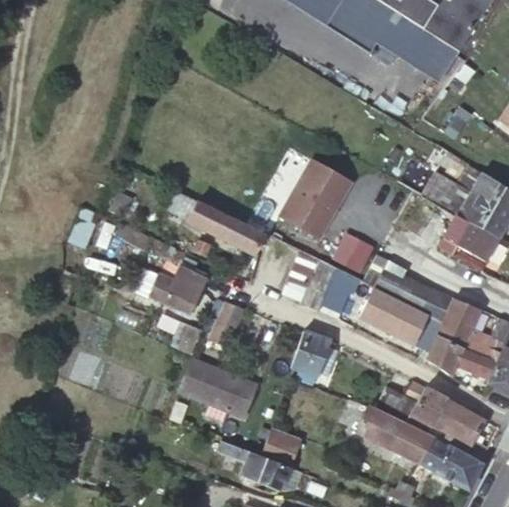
[(286,0),(358,47),(365,37),(429,78),(449,47),(377,0),(286,0)]
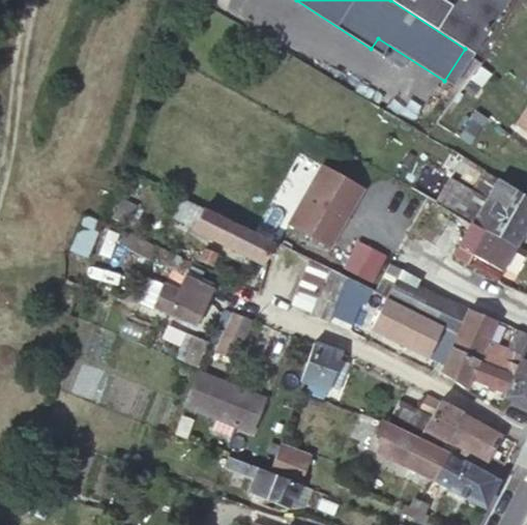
[(390,0),(465,49),(496,0),(390,0)]
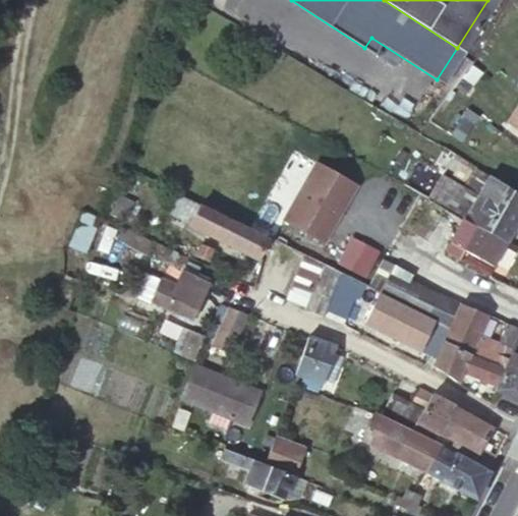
[(284,217),(324,240),(356,182),(315,160),(284,217)]
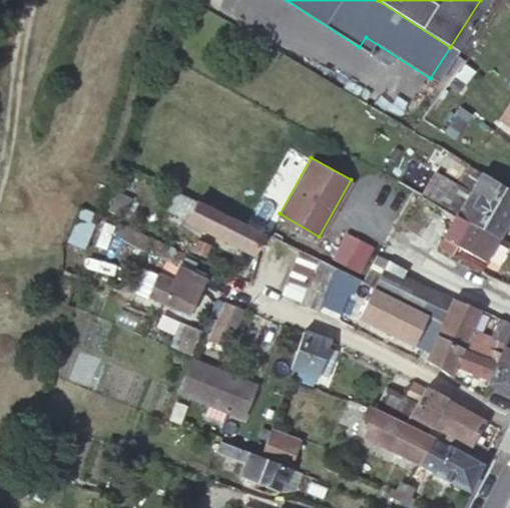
[(436,168),(424,193),(457,211),(499,234),(509,213),(509,185),(469,163),(460,179),(436,168)]
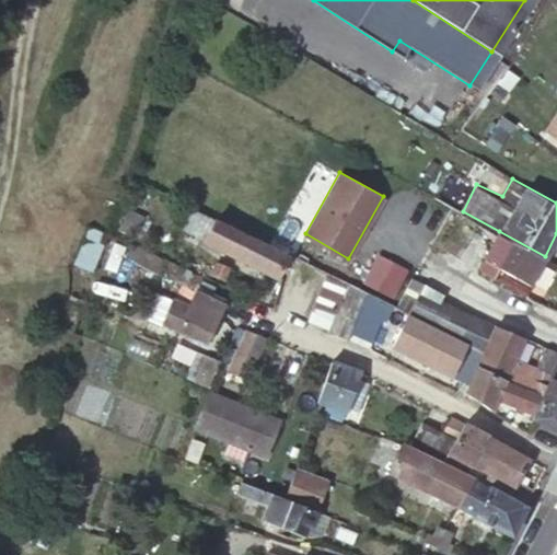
[(289,253),(211,216),(201,239),(278,275),(289,253)]
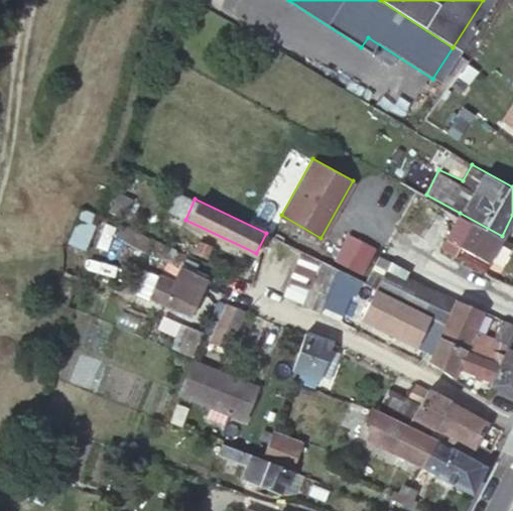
[(86,204),(74,239),(89,244),(101,209),(86,204)]
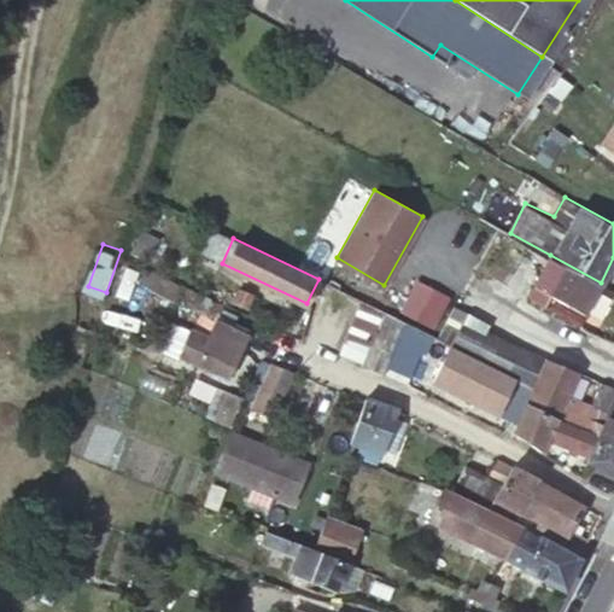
[(601,283),(550,255),(537,281),(589,307),(601,283)]
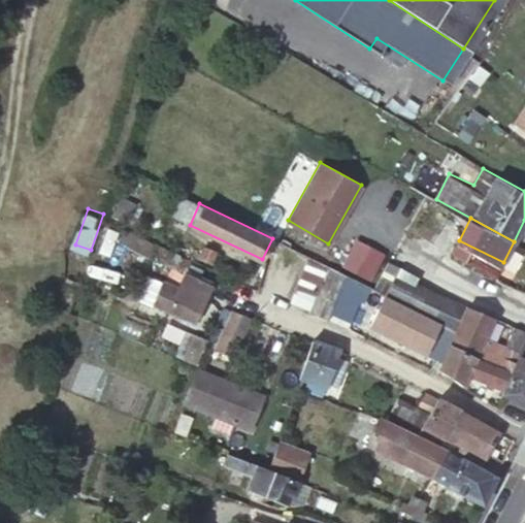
[(342,264),(370,279),(384,252),(357,237),(342,264)]
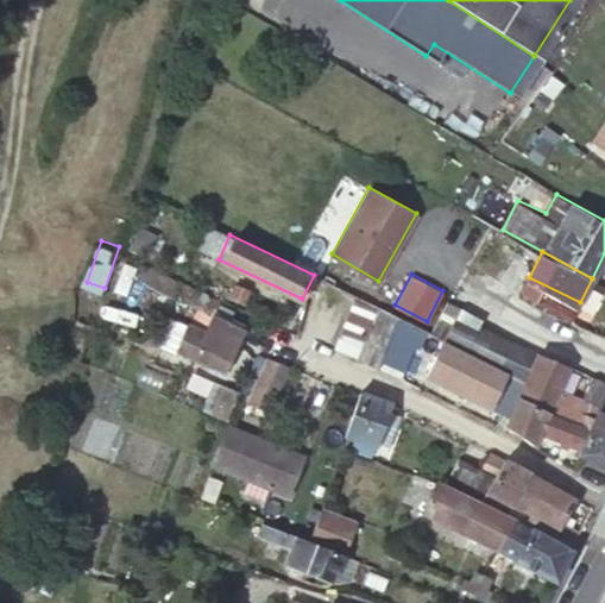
[(175,301),(210,315),(216,301),(181,286),(175,301)]
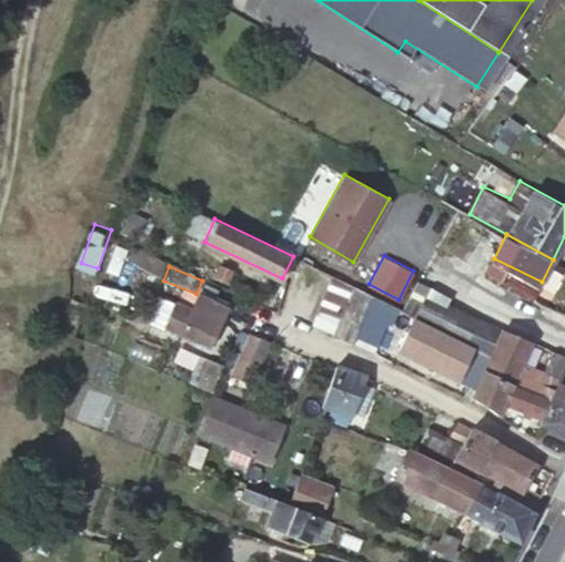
[(352,286),(336,277),(318,319),(334,326),(352,286)]
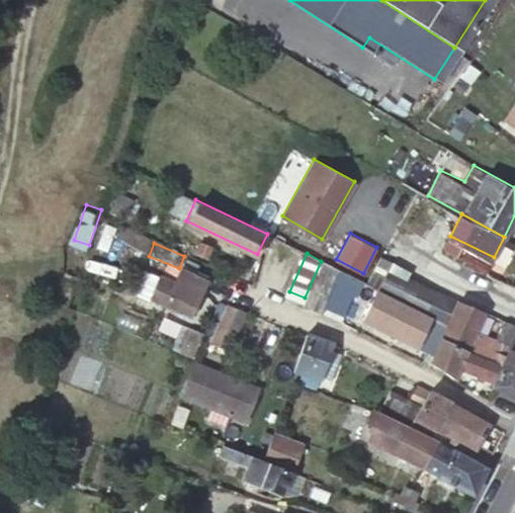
[(380,255),(367,283),(374,286),(380,289),(394,261),(380,255)]
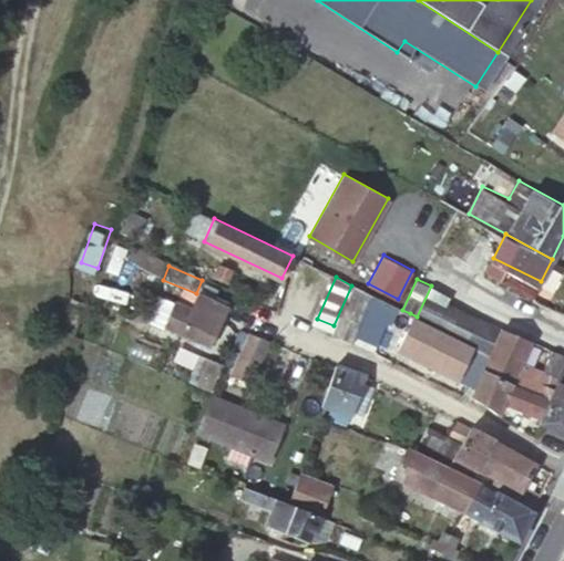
[(334,325),(330,333),(350,341),(355,332),(372,295),(351,286),(334,325)]
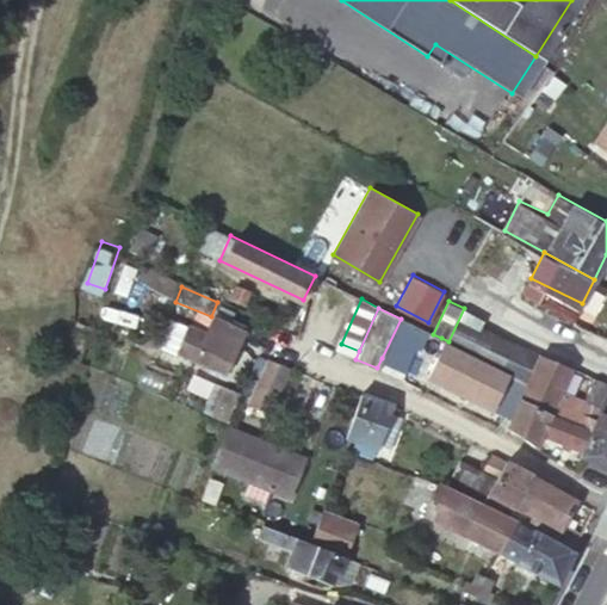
[(501,366),(513,341),(481,327),(485,318),(464,308),(448,341),(501,366)]
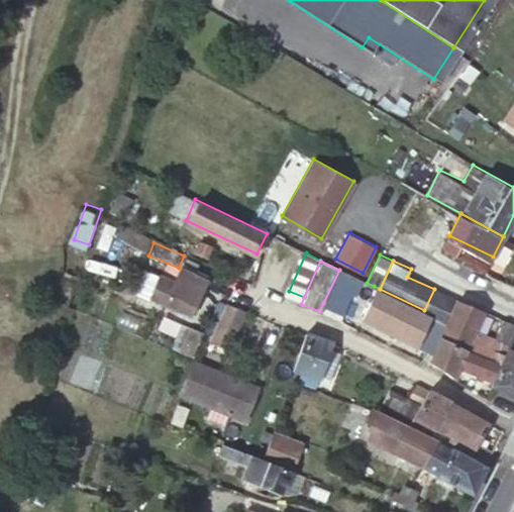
[(205,280),(179,268),(172,286),(155,280),(147,298),(191,315),(205,280)]
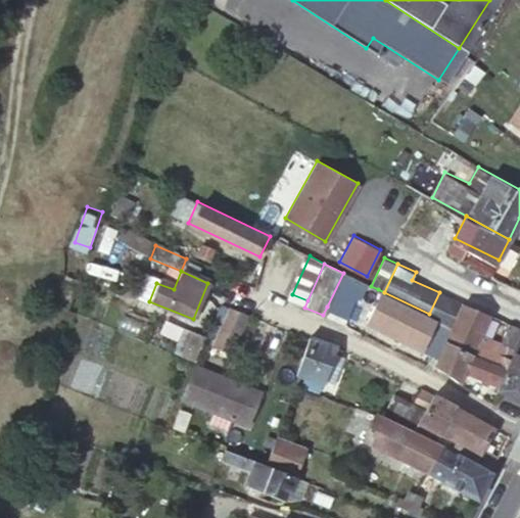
[(371,286),(343,273),(327,307),(369,324),(370,321),(381,299),(375,296),(378,289),(371,286)]
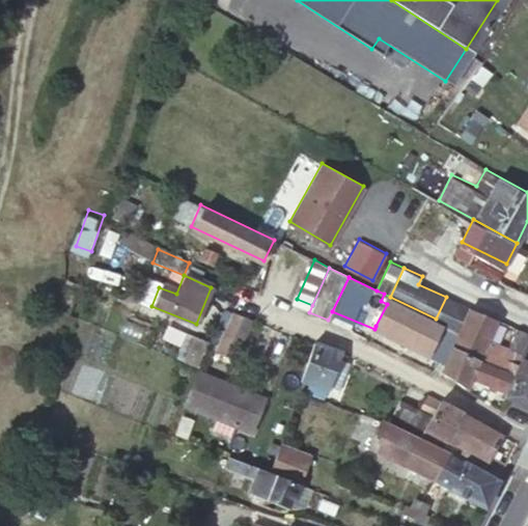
[(376,326),(440,356),(452,327),(436,319),(390,297),(387,304),(376,326)]
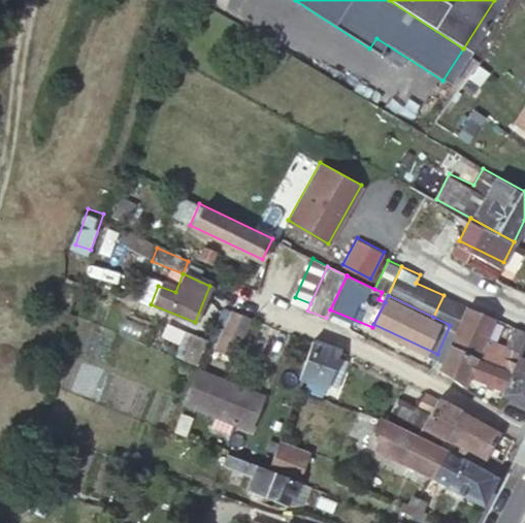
[(484,340),(485,336),(493,319),(444,295),(433,317),(450,325),(459,329),(484,340)]
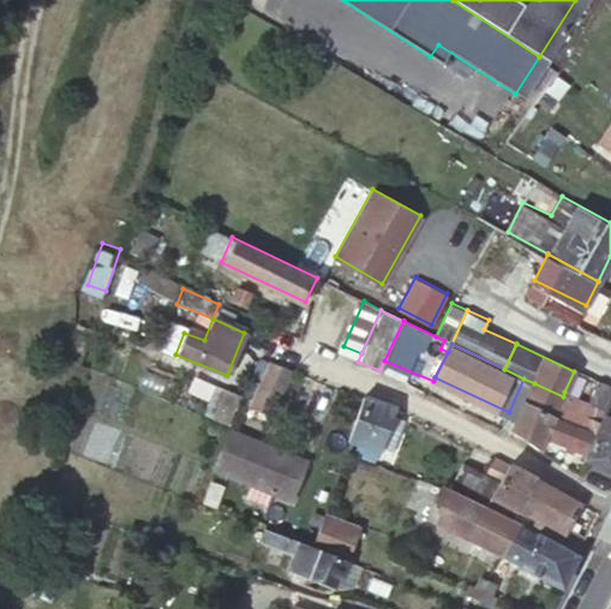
[(311,375),(291,368),(285,380),(304,388),(311,375)]
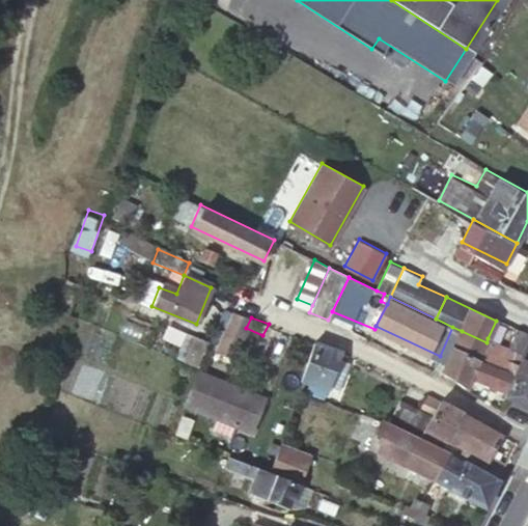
[(443,370),(468,384),(473,374),(508,389),(515,376),(478,361),(481,354),(456,342),(462,331),(452,327),(440,356),(447,359),(443,370)]
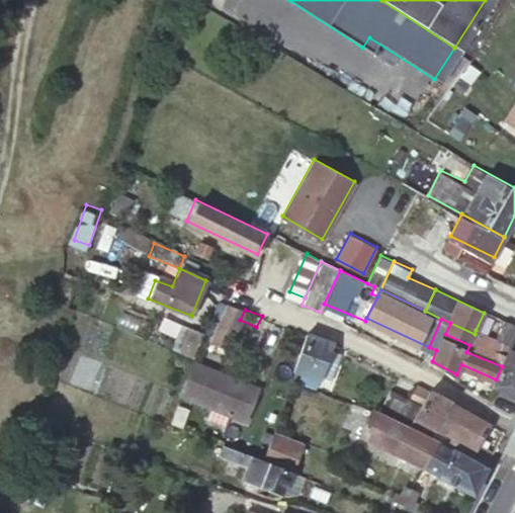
[(494,385),(514,395),(514,324),(504,319),(495,338),(476,330),(475,334),(469,345),(466,352),(502,366),(496,379),(494,385)]
